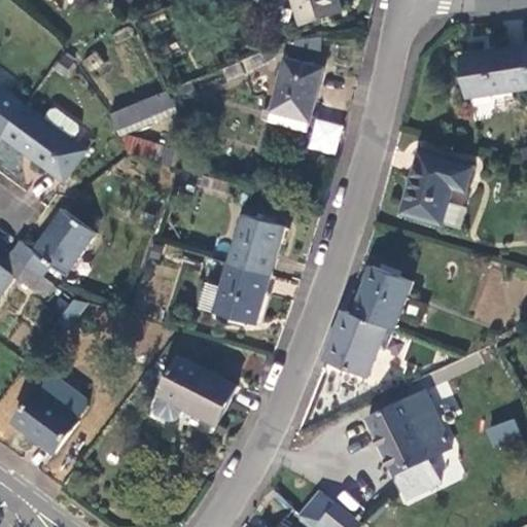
[(294,0),(300,15),(341,2),(340,0),(294,0)]
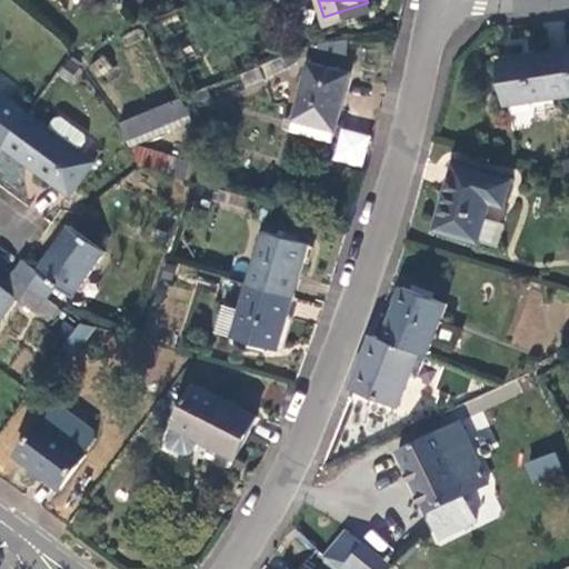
[(503,97),(568,87),(568,70),(563,40),(497,50),(503,97)]
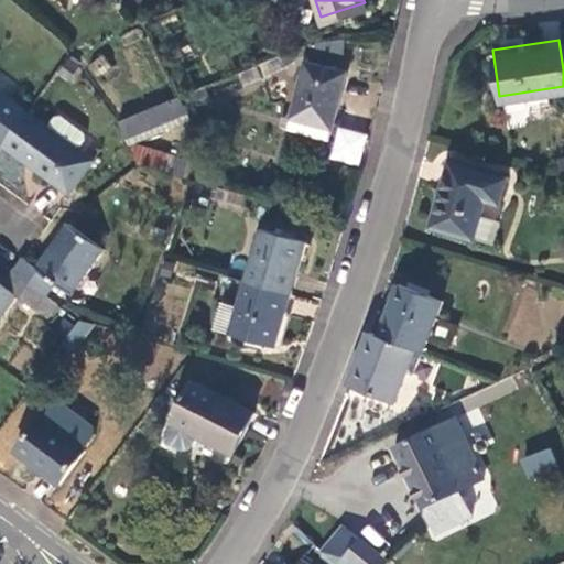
[(338,66),(342,43),(296,54),(292,55),(295,64),(304,61),(304,62),(338,66)]
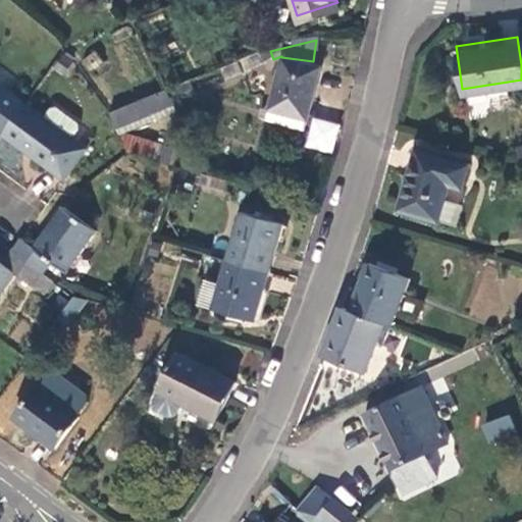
[(255,57),(237,65),(241,75),(259,68),(255,57)]
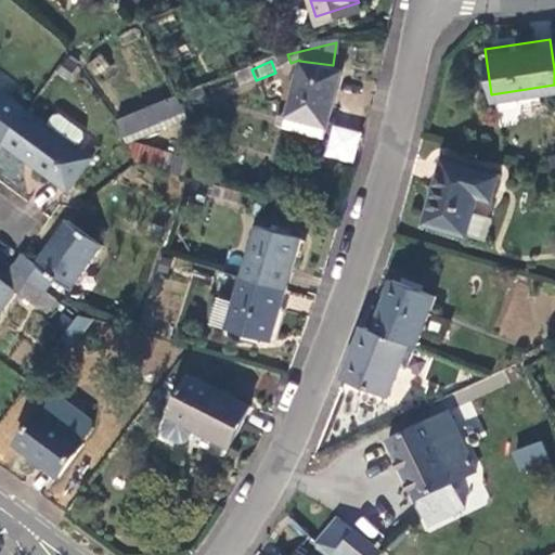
[(320,145),(337,78),(296,67),(279,134),(320,145)]
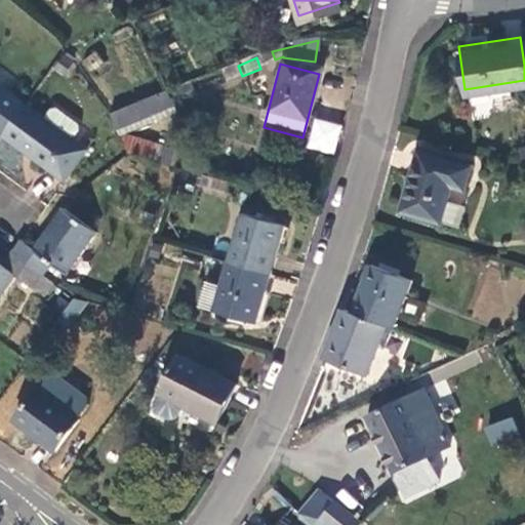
[(240,79),(235,67),(217,73),(223,85),(240,79)]
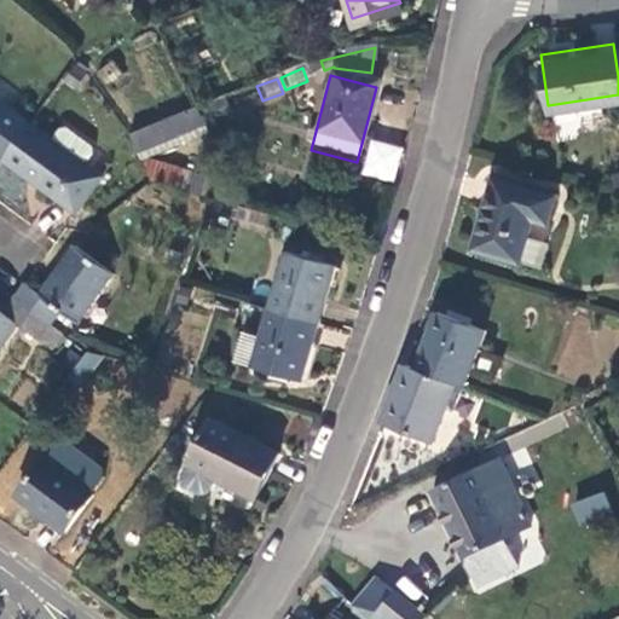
[(0,154),(1,155),(29,120),(0,97),(0,154)]
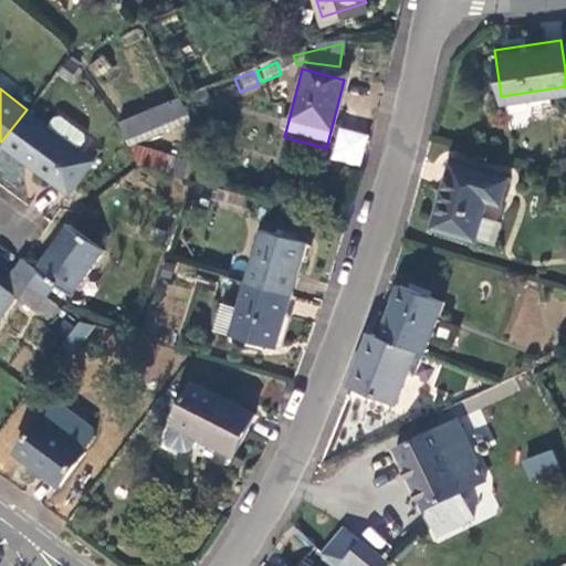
[(201,92),(190,96),(196,111),(207,107),(201,92)]
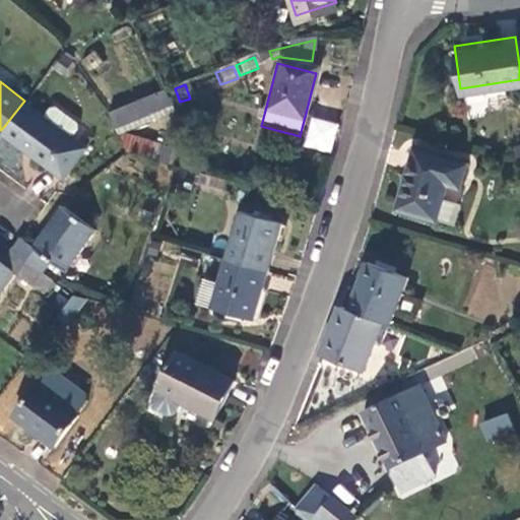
[(117,129),(167,109),(160,94),(114,113),(117,129)]
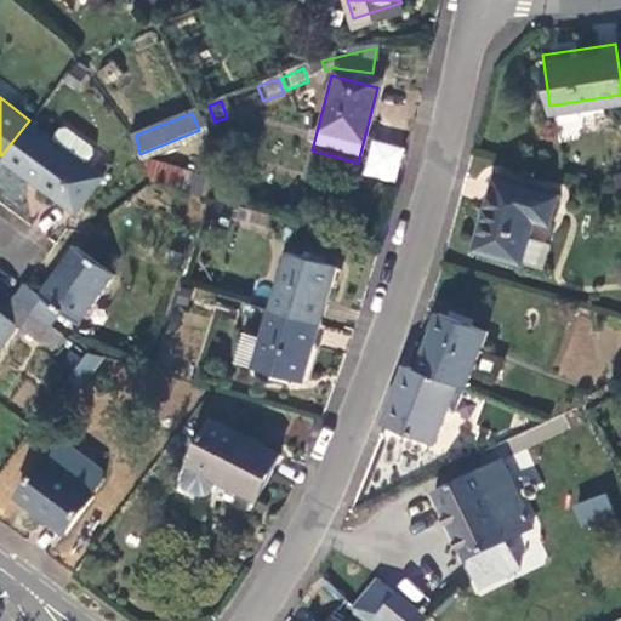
[(49,135),(29,120),(1,155),(72,210),(100,174),(81,160),(90,149),(89,143),(63,124),(57,124),(49,135)]
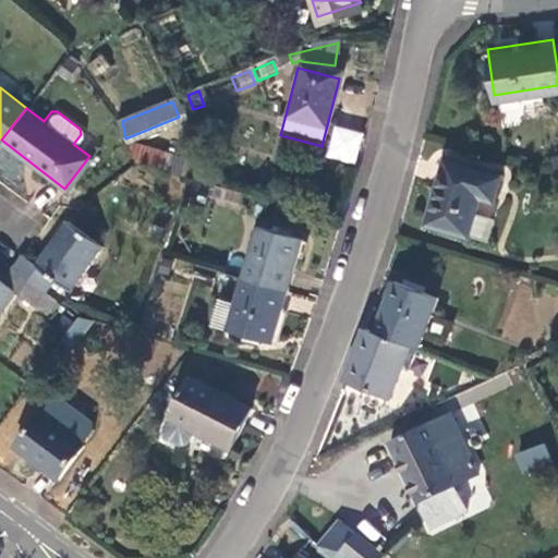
[(355,164),(361,131),(331,125),(326,158),(355,164)]
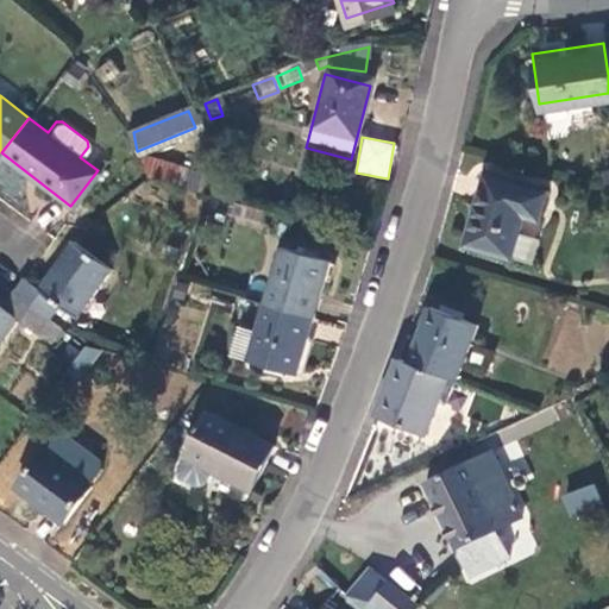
[(553,173),(494,158),(478,230),(523,240),(534,192),(547,194),(553,173)]
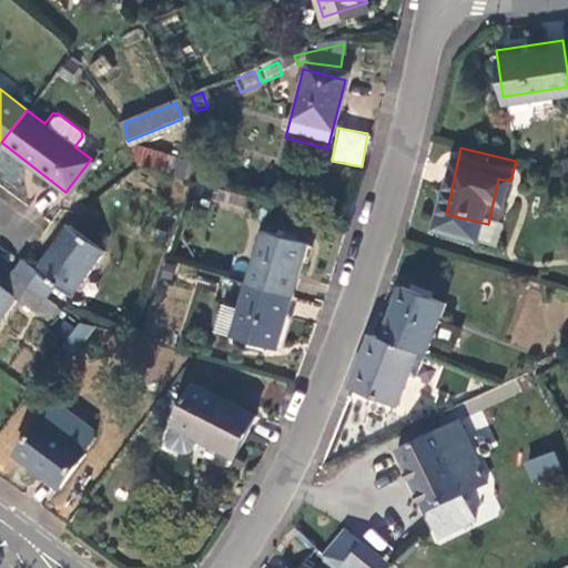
[(190,169),(130,150),(133,169),(186,185),(190,169)]
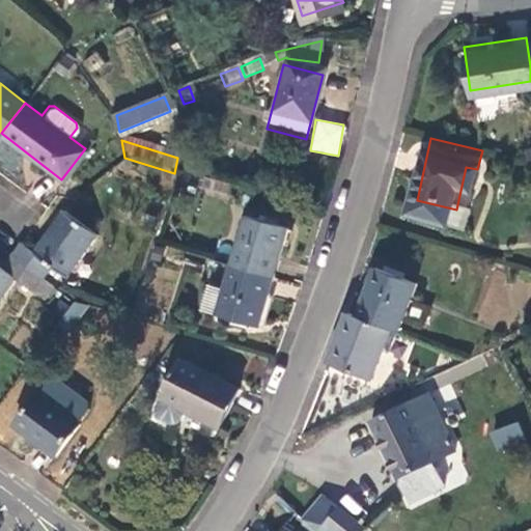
[(30,250),(18,241),(8,253),(39,275),(49,263),(63,274),(94,235),(61,211),(30,250)]
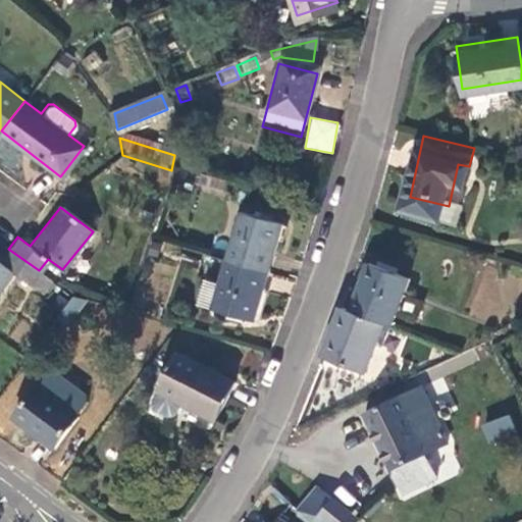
[(244,219),(228,269),(269,280),(283,230),(244,219)]
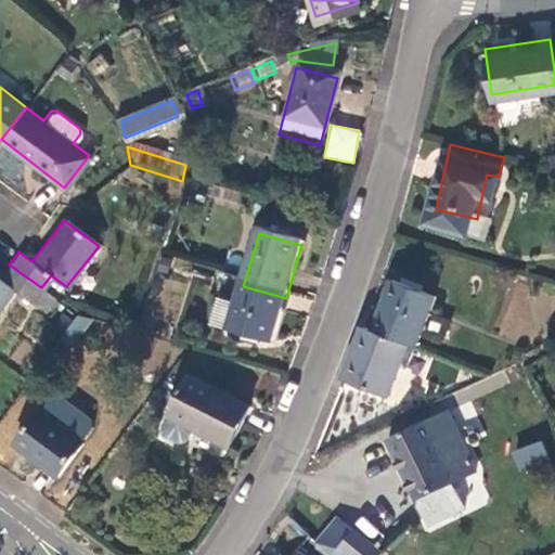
[(0,305),(13,287),(43,309),(53,297),(41,287),(9,265),(0,276),(0,305)]
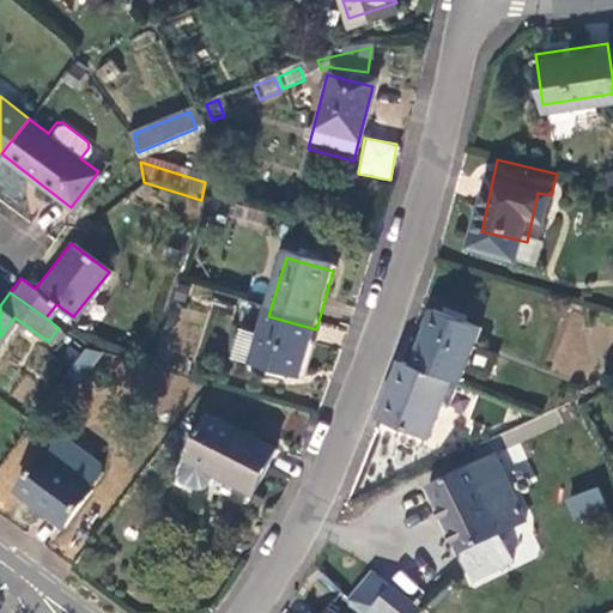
[(450,296),(424,354),(463,370),(468,372),(492,315),(450,296)]
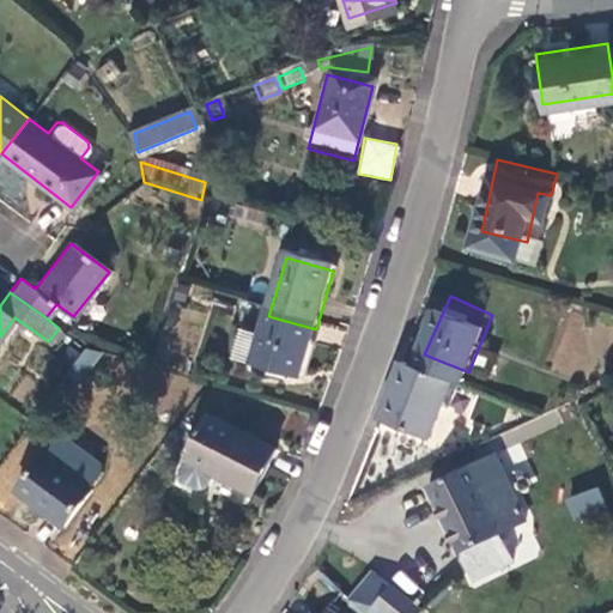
[(301,384),(316,329),(268,316),(253,370),(301,384)]
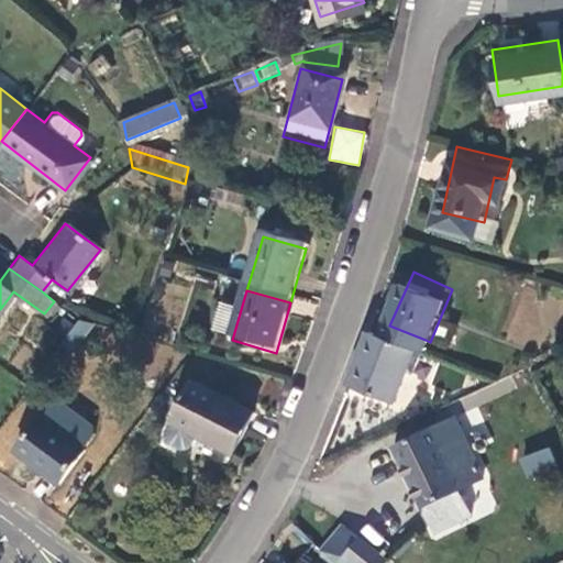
[(86,343),(89,322),(72,319),(68,340),(86,343)]
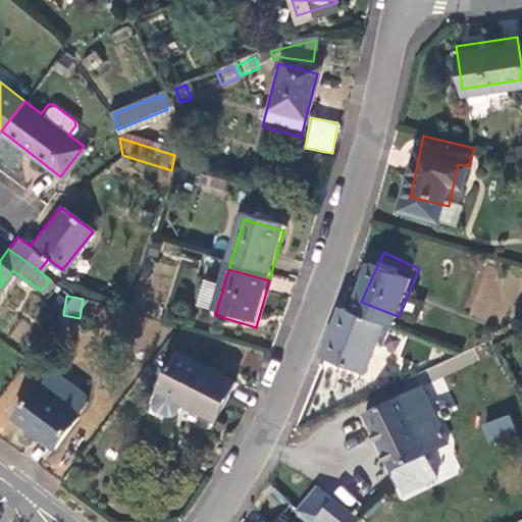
[(373,361),(395,315),(361,302),(352,298),(331,345),(373,361)]
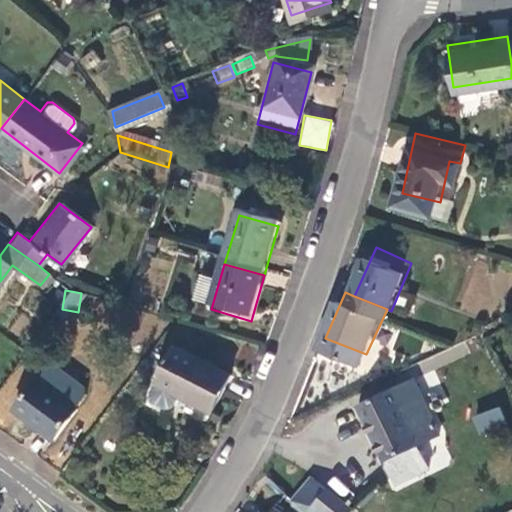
[(228,376),(171,346),(148,390),(146,396),(148,402),(164,410),(168,408),(172,405),(176,397),(208,414),(228,376)]
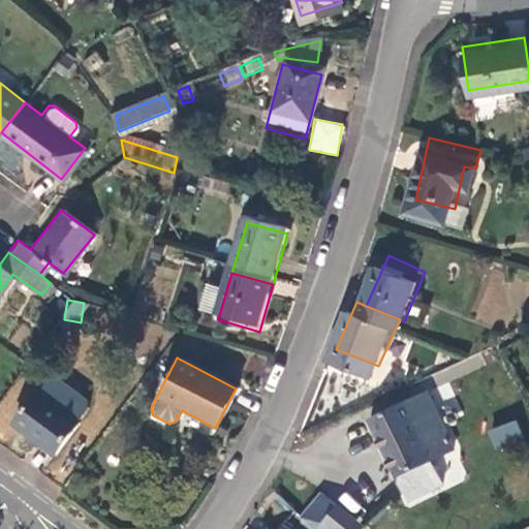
[(11,422),(53,453),(76,422),(75,421),(85,406),(86,400),(53,375),(47,376),(36,390),(34,391),(11,422)]
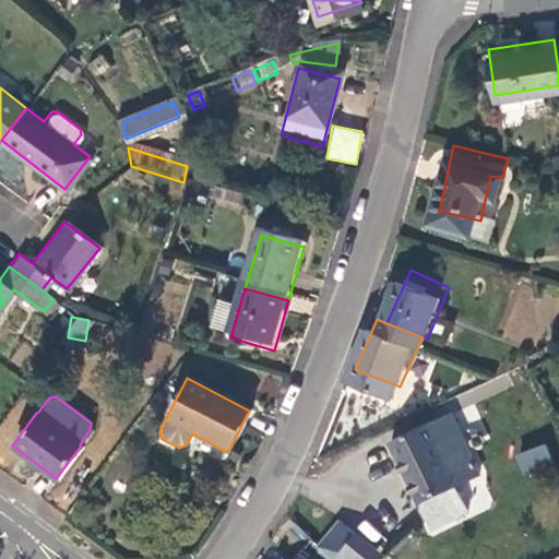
[(396,440),(439,528),(473,511),(471,507),(459,484),(477,474),(479,473),(450,414),(396,440)]
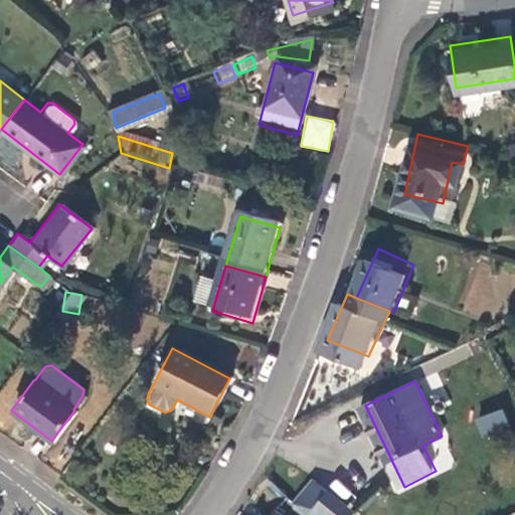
[(496,408),(473,419),(480,435),(503,423),(496,408)]
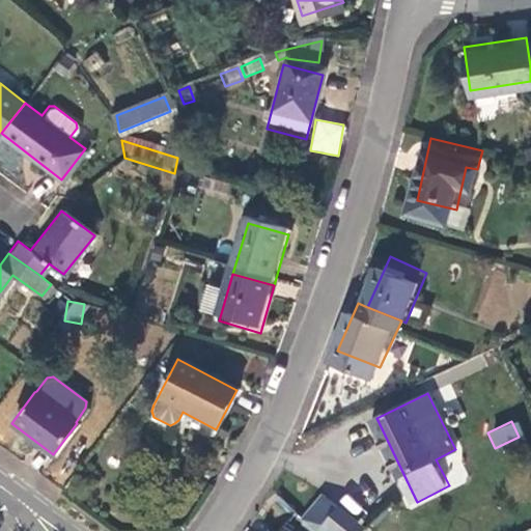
[(464,471),(453,450),(436,459),(447,481),(464,471)]
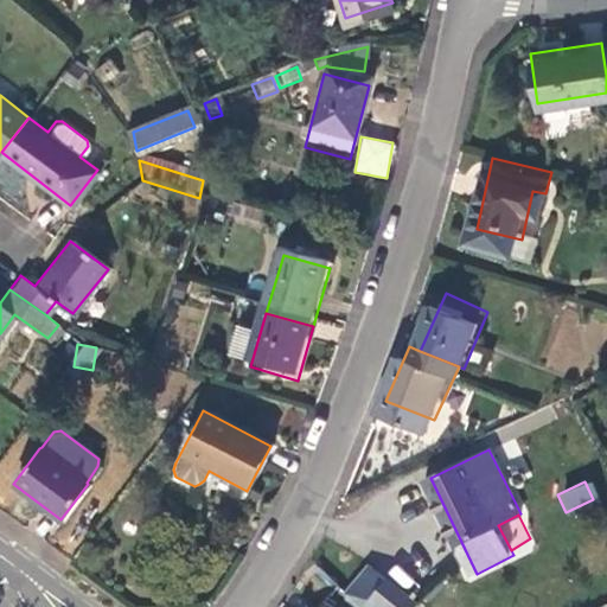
[(381,567),(357,590),(374,605),(395,582),(381,567)]
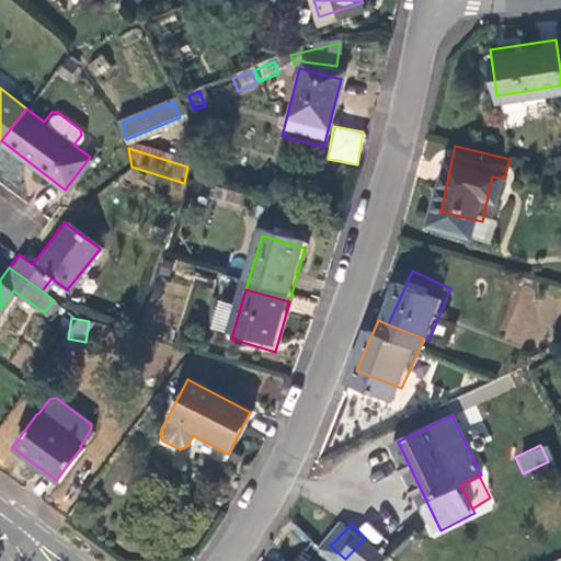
[(345,559),(342,560),(388,560),(365,538),(345,559)]
